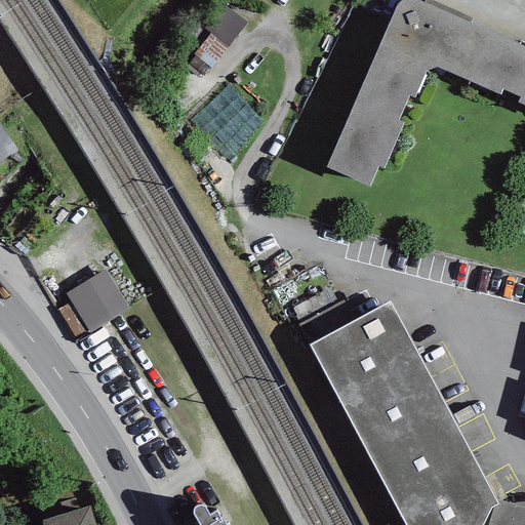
[(524,46),(417,0),(403,0),(402,0),(399,3),(396,6),(327,167),(369,186),(377,166),(384,168),(403,122),(398,120),(409,96),(414,97),(426,72),(437,68),(500,94),(502,90),(519,97),(518,103),(524,106),(524,46)]
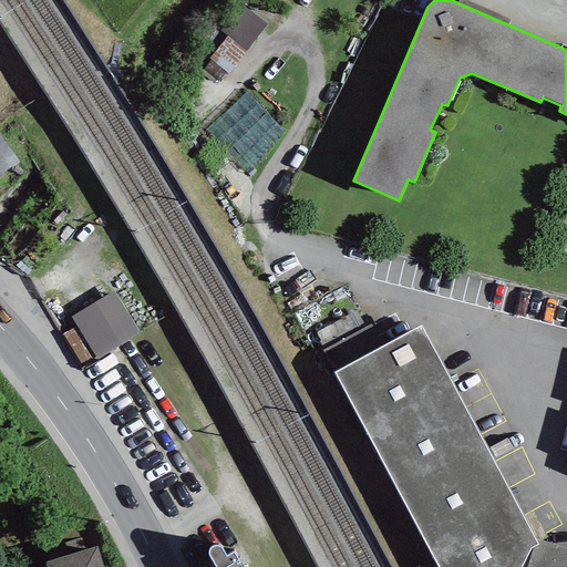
[(0,175),(19,162),(0,135),(0,175)]
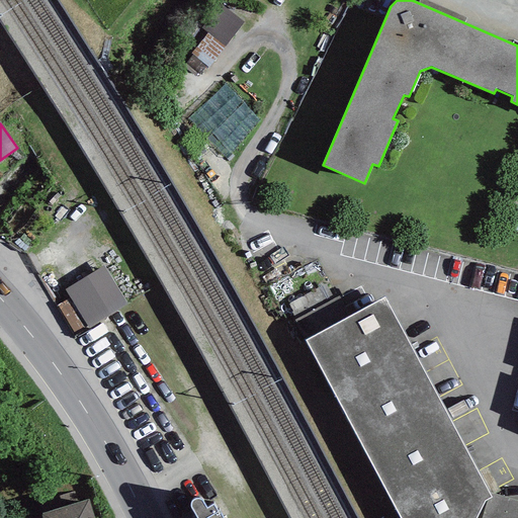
[(126,307),(104,267),(65,289),(87,329),(126,307)]
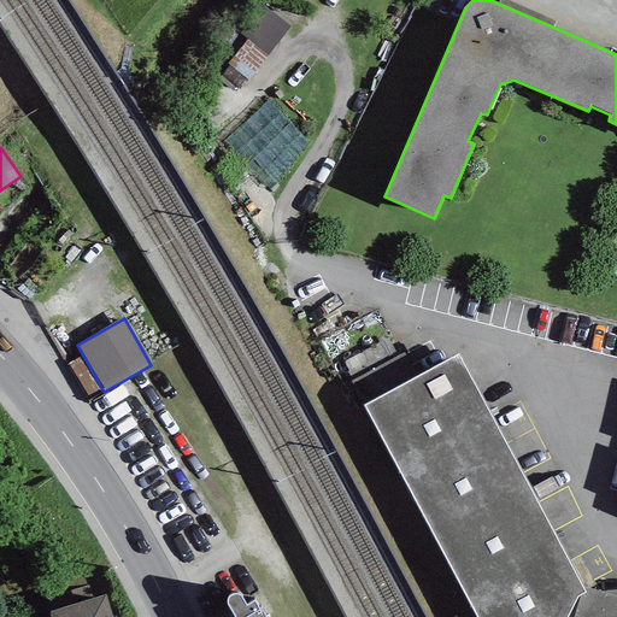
[(350,382),(364,406),(416,377),(403,353),(350,382)]
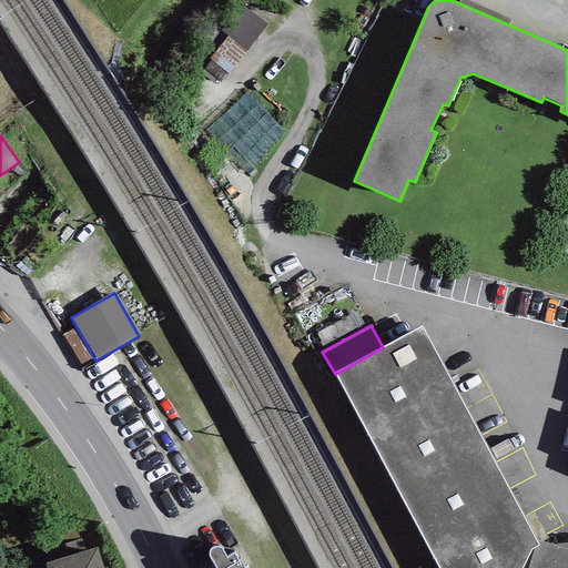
[(567,567),(567,549),(536,540),(422,326),(383,347),(335,374),(438,567),(567,567)]
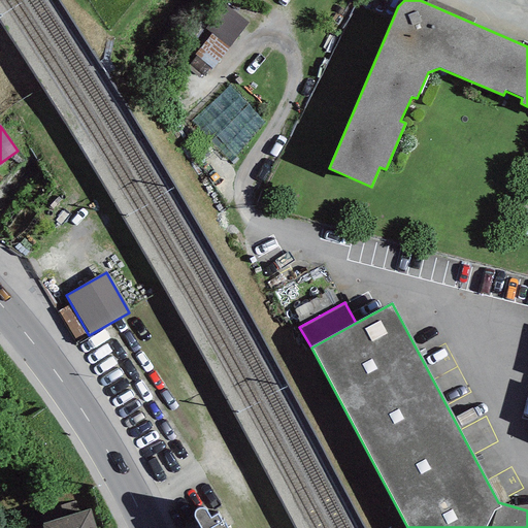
[(225,527),(217,514),(210,518),(205,510),(203,509),(200,508),(197,510),(195,512),(194,515),(195,518),(200,527),(225,527)]
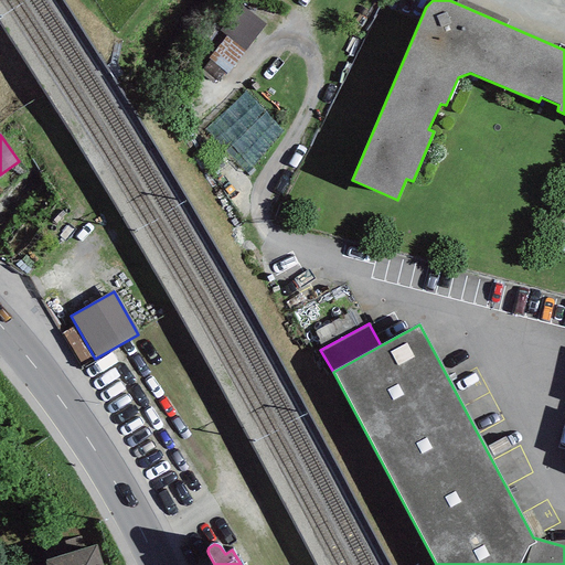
[(103,564),(96,545),(44,561),(45,564),(103,564)]
